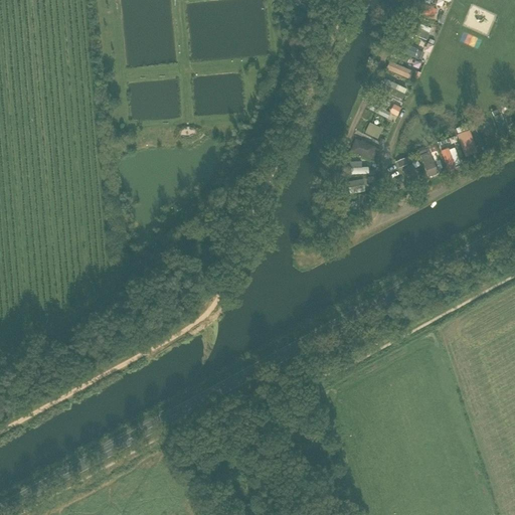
[(412,46),(410,56),(421,58),(423,48),(412,46)]
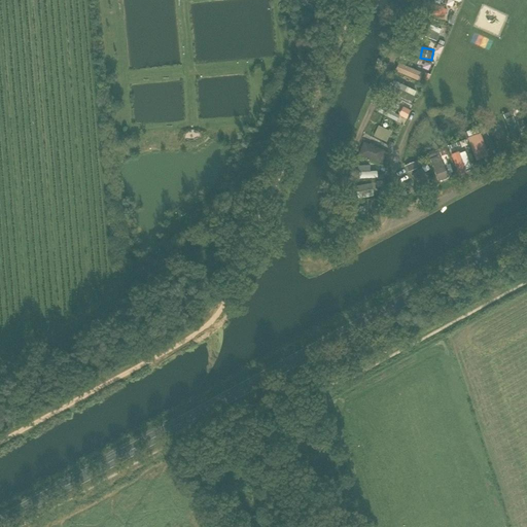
[(431,76),(425,73),(421,82),(427,85),(431,76)]
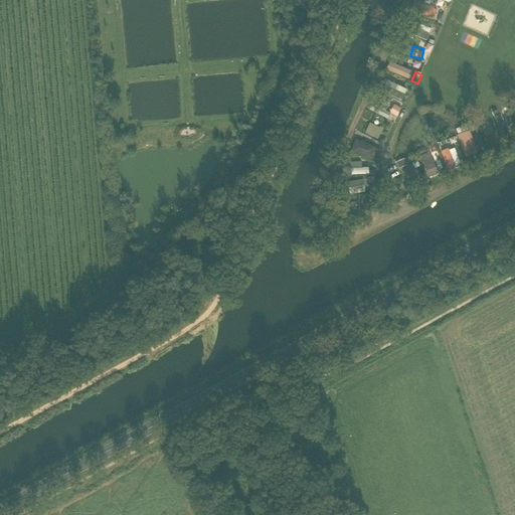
[(380,91),(404,99),(408,89),(384,79),(380,91)]
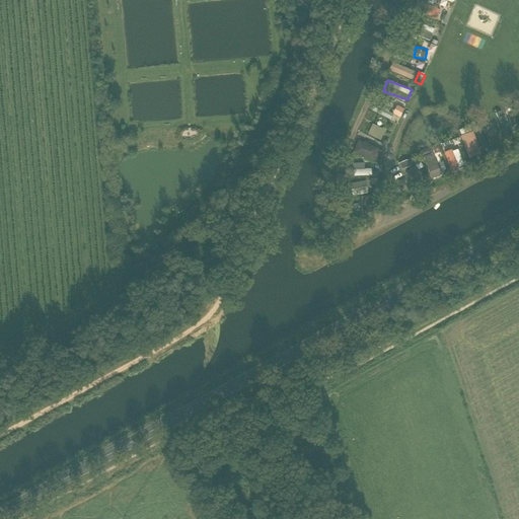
[(375,102),(371,110),(391,120),(394,114),(401,118),(405,109),(395,104),(392,112),(375,102)]
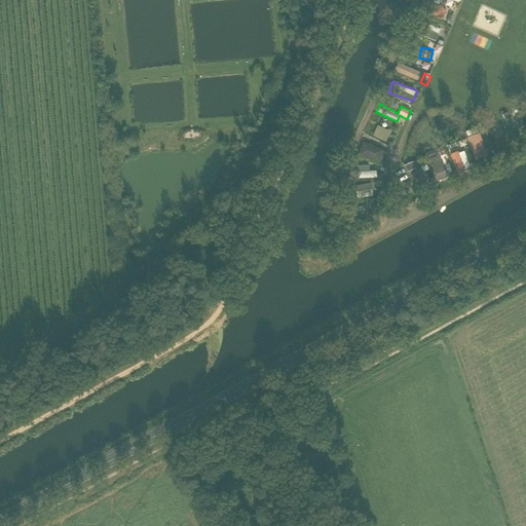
[(508,124),(512,140),(520,138),(517,122),(508,124)]
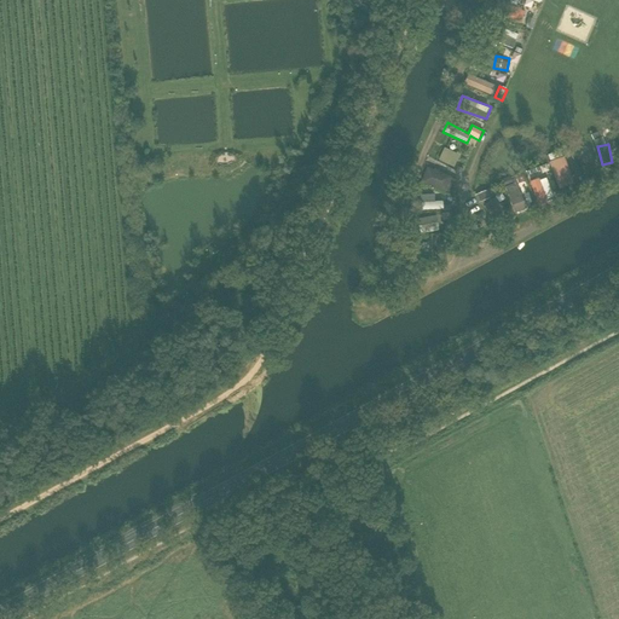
[(444,148),(439,161),(456,168),(462,155),(444,148)]
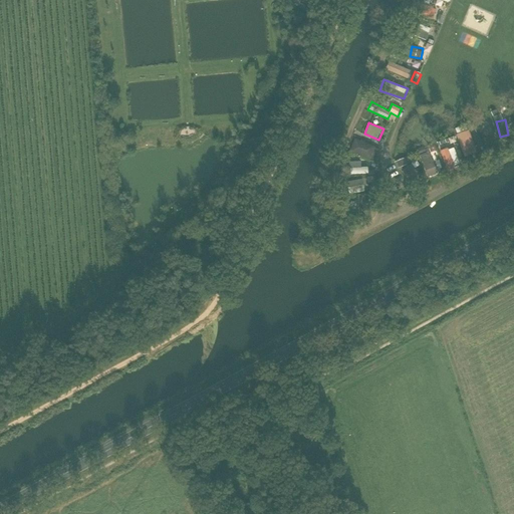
[(456,132),(465,158),(478,154),(469,126),(456,132)]
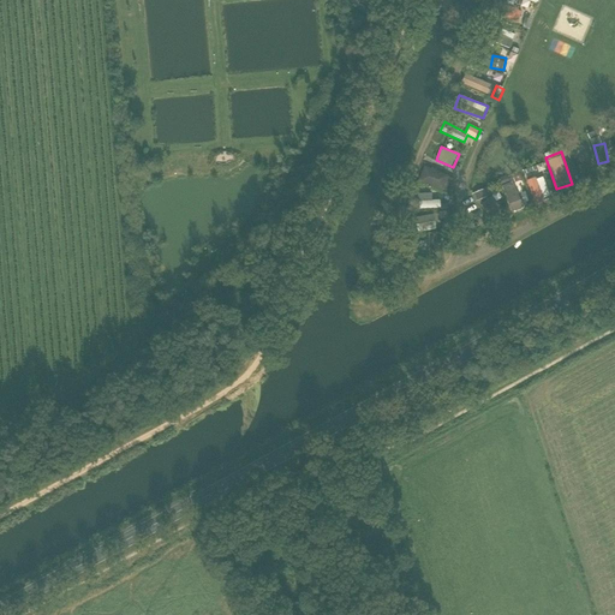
[(424,167),(419,181),(451,192),(455,178),(424,167)]
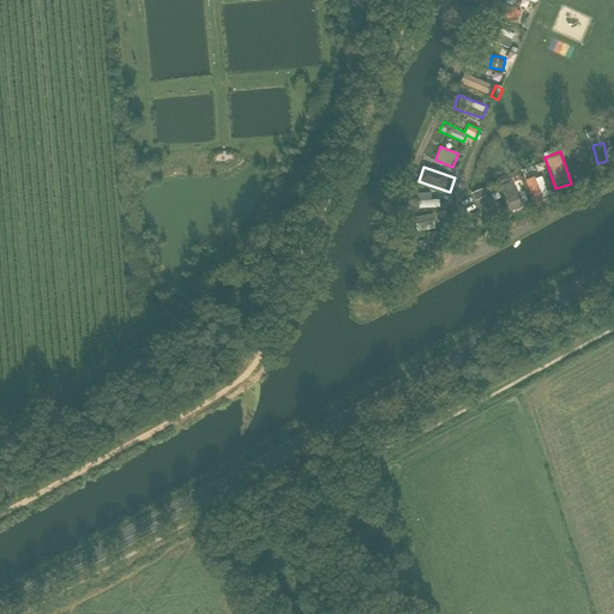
[(523,209),(513,175),(500,179),(509,212),(523,209)]
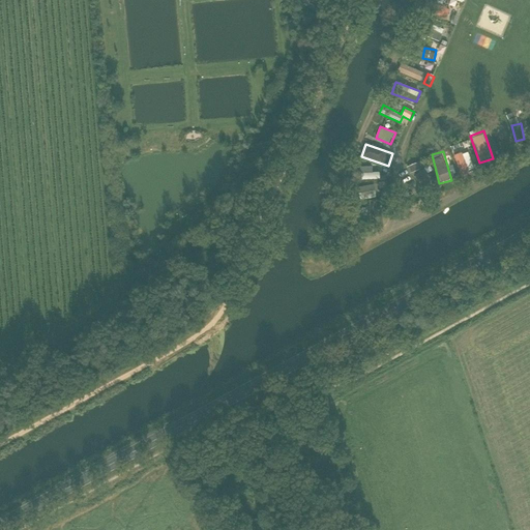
[(475,171),(469,151),(454,155),(461,175),(475,171)]
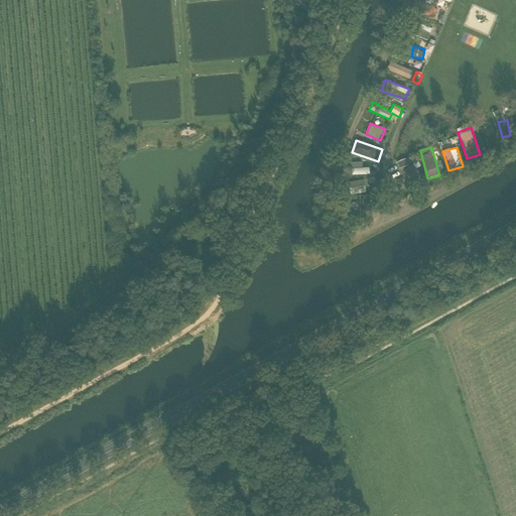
[(407,157),(397,163),(411,184),(421,177),(407,157)]
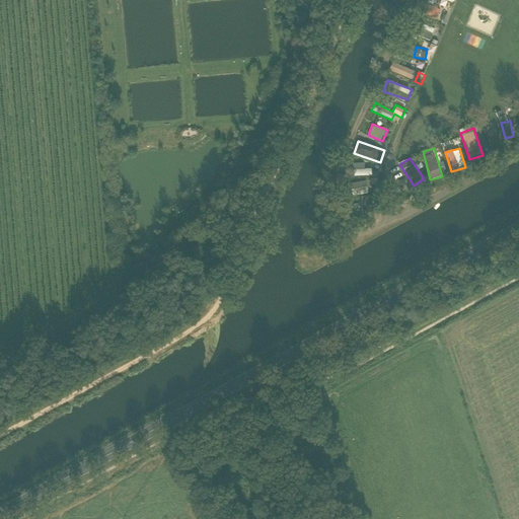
[(353,181),(354,195),(368,194),(367,180),(353,181)]
